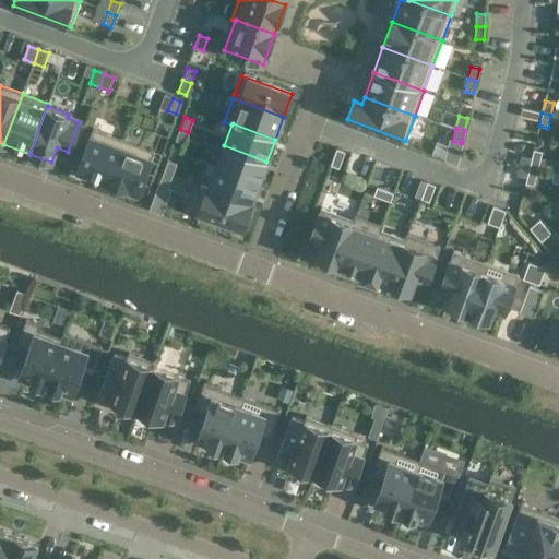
[(108,182),(123,141),(93,129),(78,171),(108,182)]
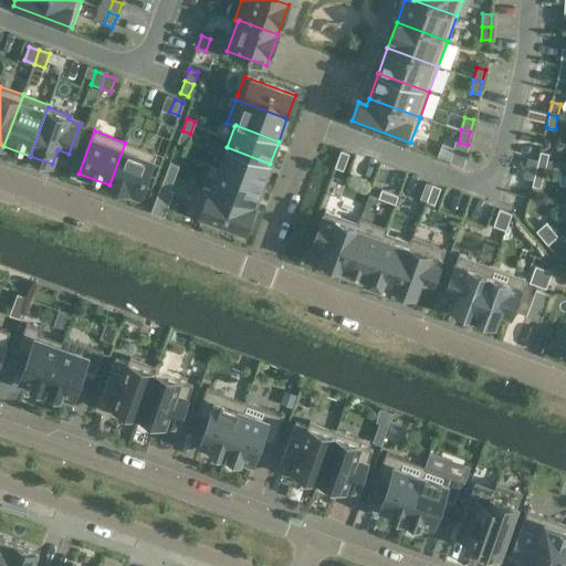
[(186,146),(190,134),(182,130),(178,143),(186,146)]
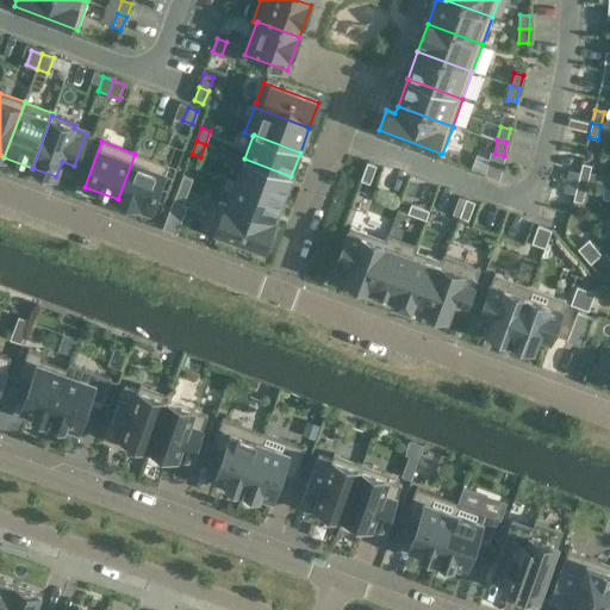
[(150,211),(168,166),(135,154),(118,199),(150,211)]
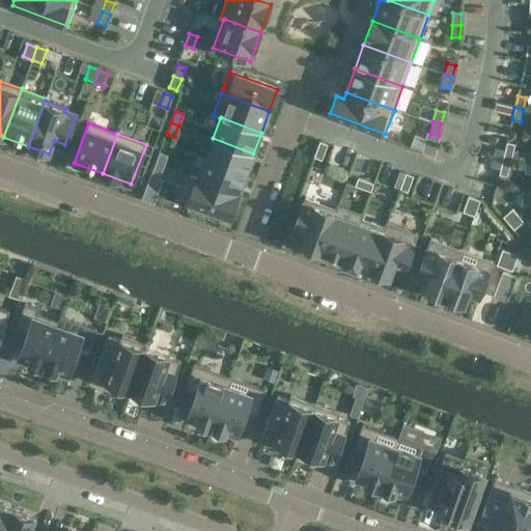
[(246,174),(253,154),(213,138),(205,159),(246,174)]
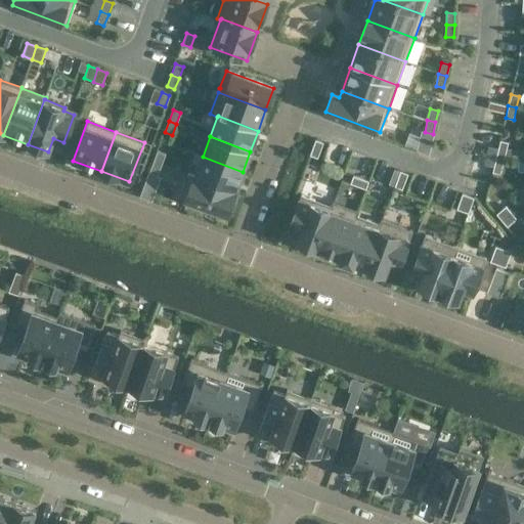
[(317,159),(323,143),(315,140),(310,156),(317,159)]
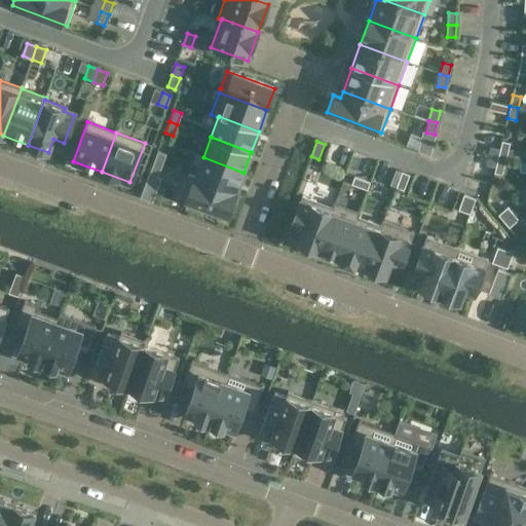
[(506,159),(510,143),(501,142),(498,157),(506,159)]
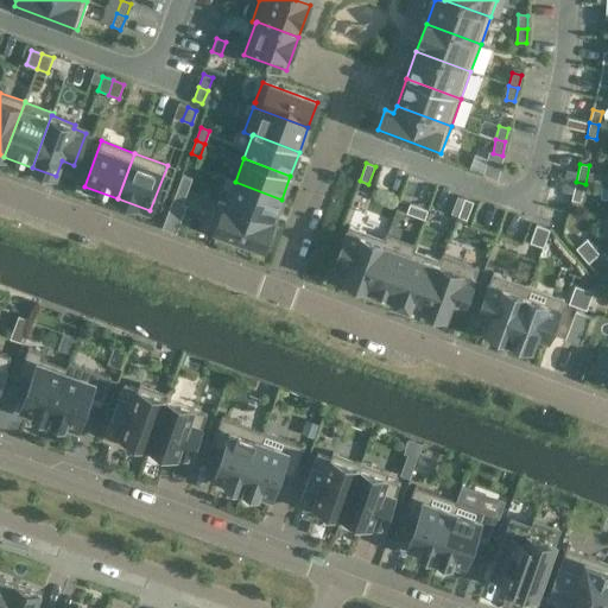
[(188,191),(191,178),(183,176),(178,189),(188,191)]
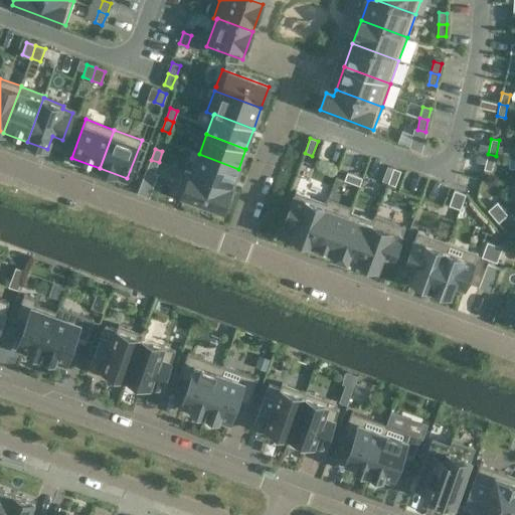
[(238,169),(199,154),(192,174),(191,174),(230,189),(238,169)]
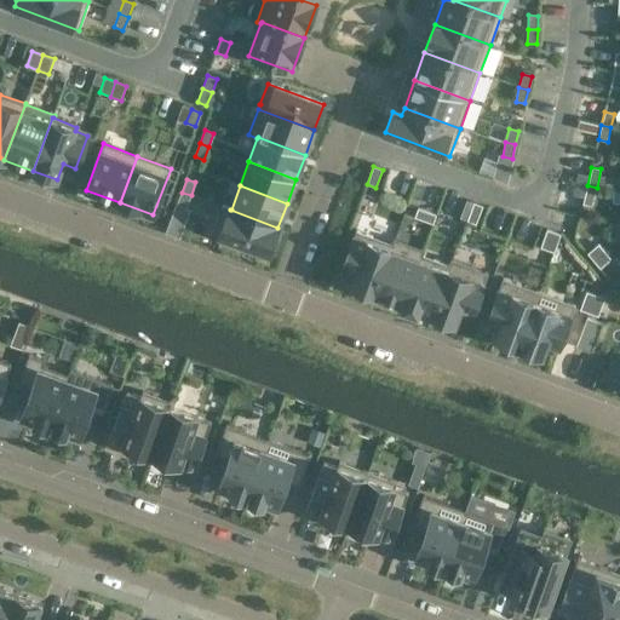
[(592,207),(597,188),(587,185),(583,205),(592,207)]
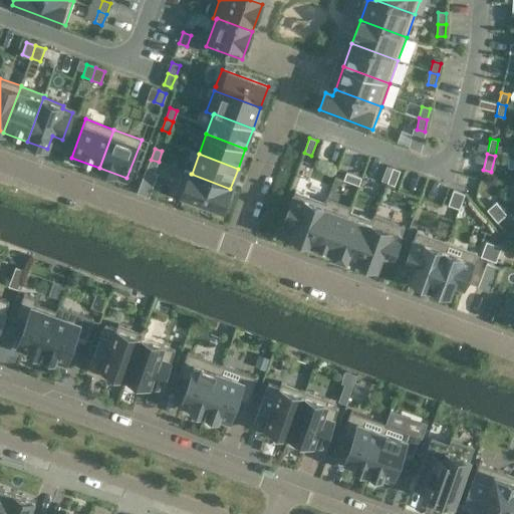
[(155,173),(159,162),(151,160),(147,171),(155,173)]
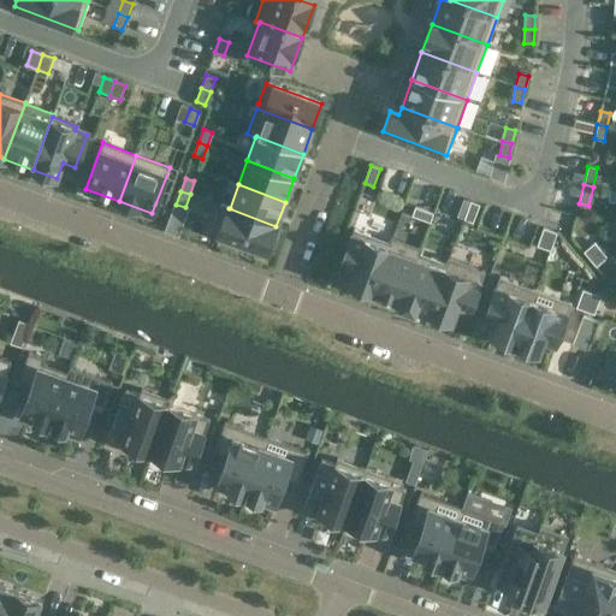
[(473,223),(479,205),(471,202),(463,220),(473,223)]
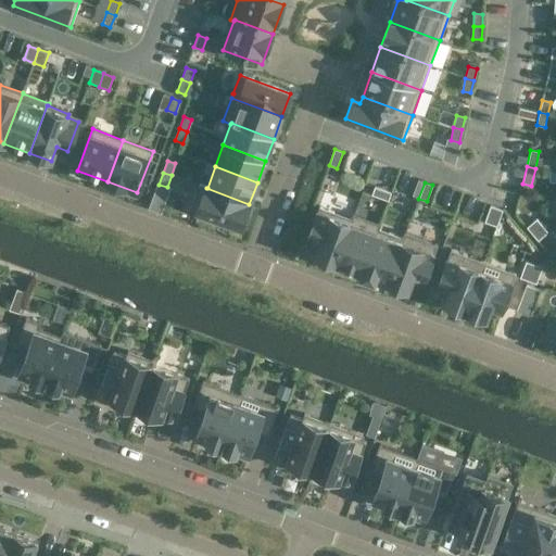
[(206,188),(207,188),(199,185),(190,209),(199,212),(198,217),(212,223),(214,217),(240,227),(249,204),(206,188)]
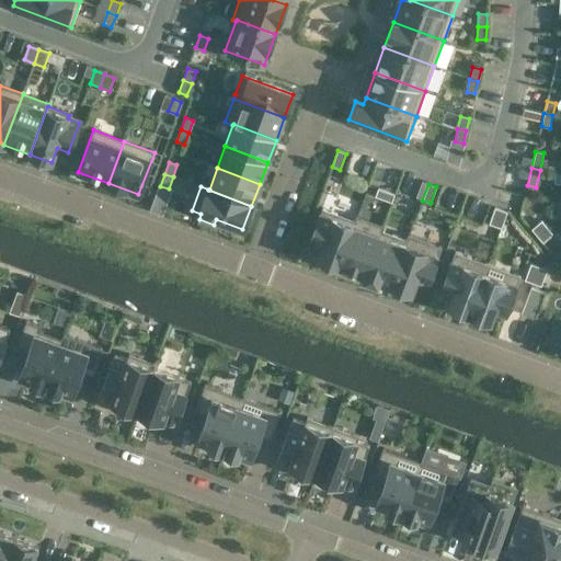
[(391,203),(395,195),(378,189),(375,197),(391,203)]
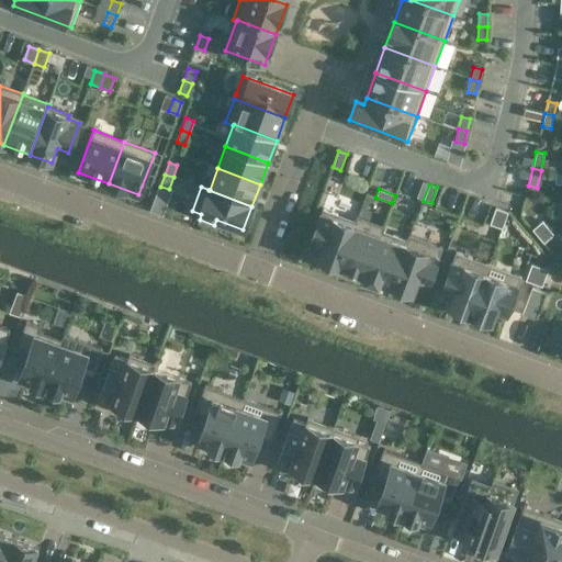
[(408,210),(412,201),(395,195),(392,203),(408,210)]
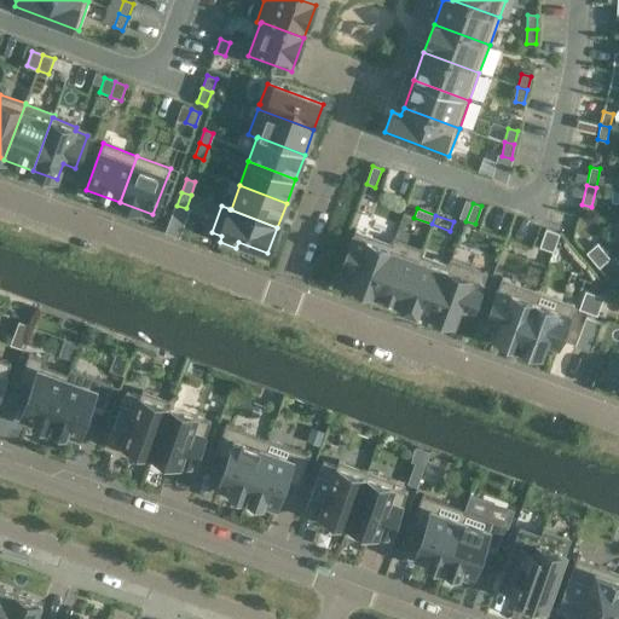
[(553,253),(560,235),(545,230),(539,248),(553,253)]
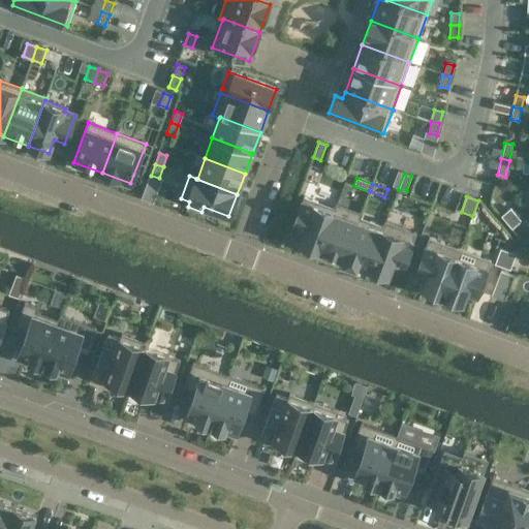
[(335,209),(334,208),(304,197),(291,230),(303,235),(300,245),(319,252),(335,209)]
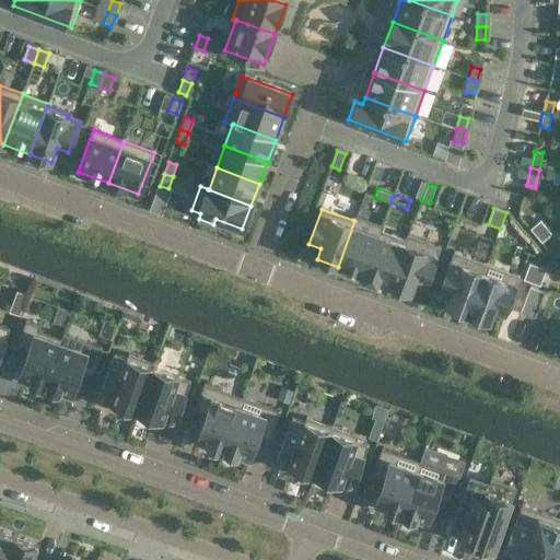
[(381,231),(383,225),(356,216),(353,220),(354,221),(338,267),(364,276),(381,231)]
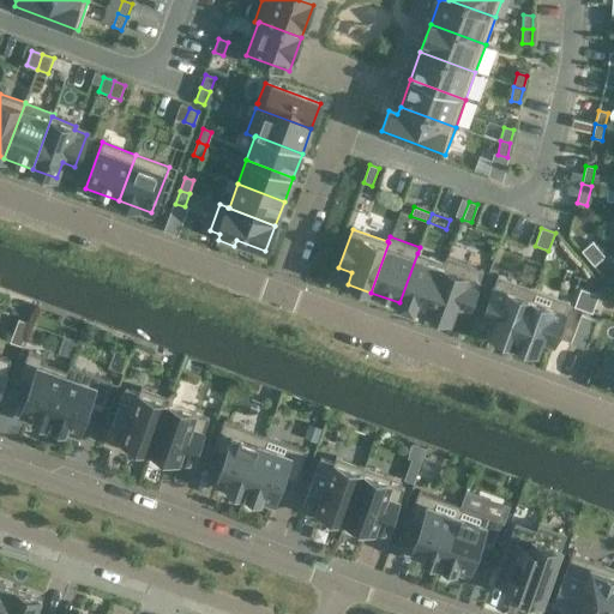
[(588,259),(599,250),(593,242),(582,252),(588,259)]
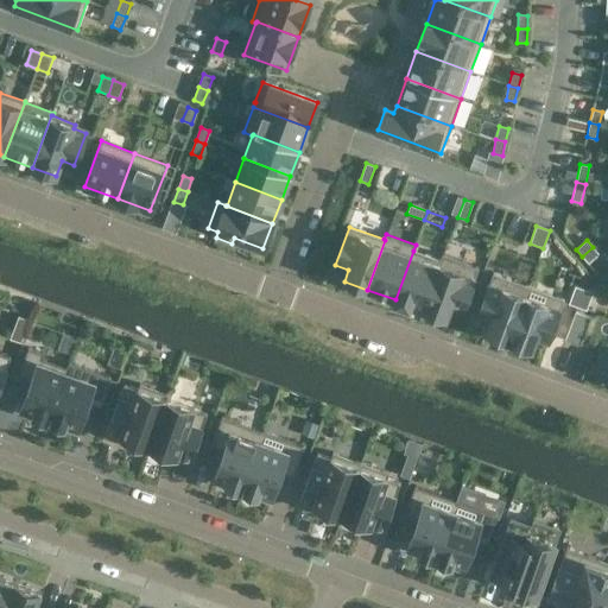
[(588,264),(599,254),(593,247),(582,257),(588,264)]
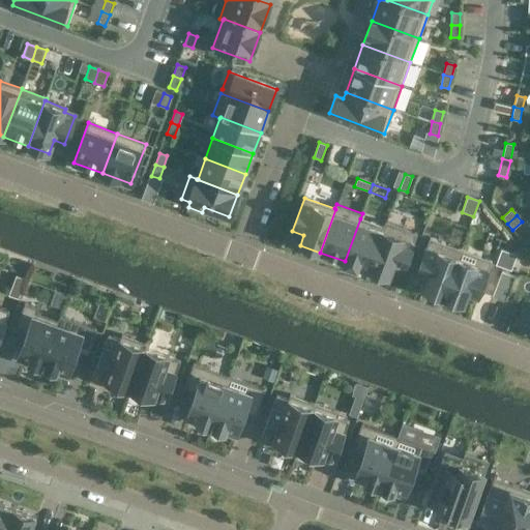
[(385,227),(383,227),(360,218),(345,261),(344,263),(356,268),(357,266),(360,267),(369,270),(385,227)]
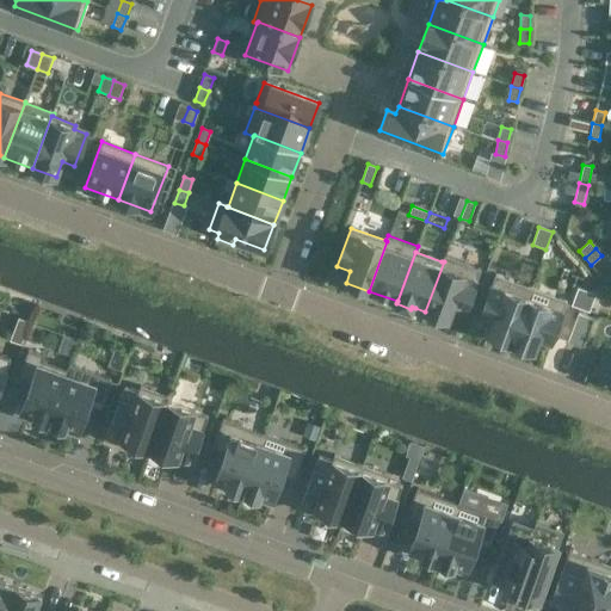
[(466,314),(481,270),(444,255),(442,261),(444,261),(425,312),(448,320),(452,309),(466,314)]
